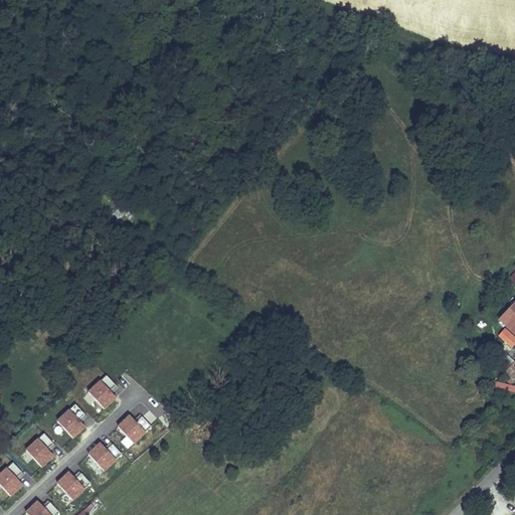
[(514,303),(502,314),(514,329),(514,303)]
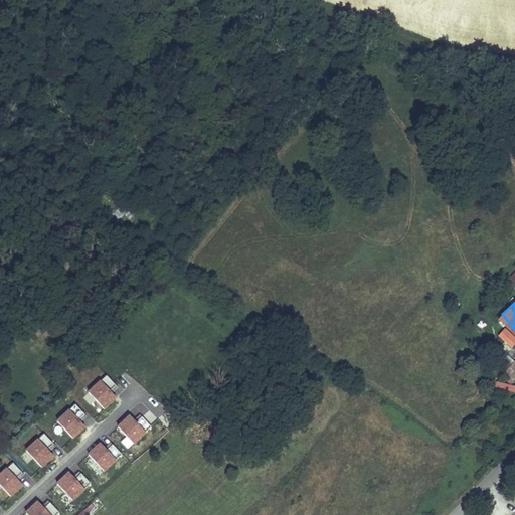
[(514,336),(503,326),(496,334),(511,348),(514,343),(514,336)]
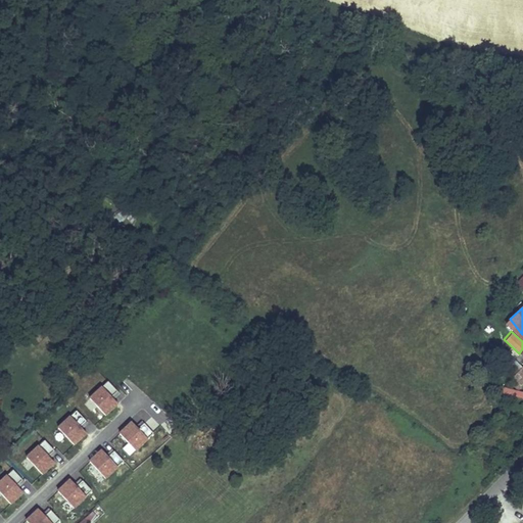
[(509,369),(511,372),(519,365),(511,355),(504,363),(509,369)]
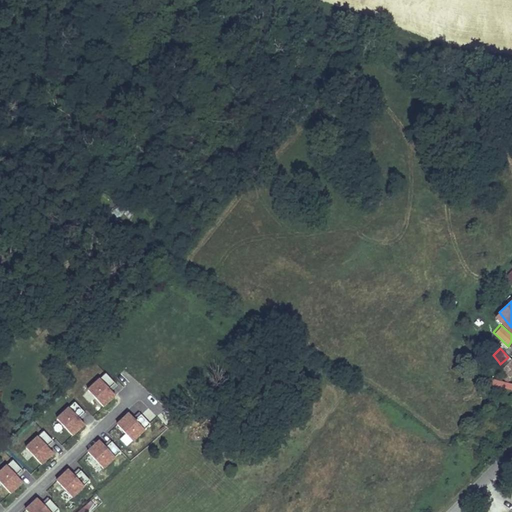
[(511,369),(511,353),(508,357),(500,364),(509,373),(511,369)]
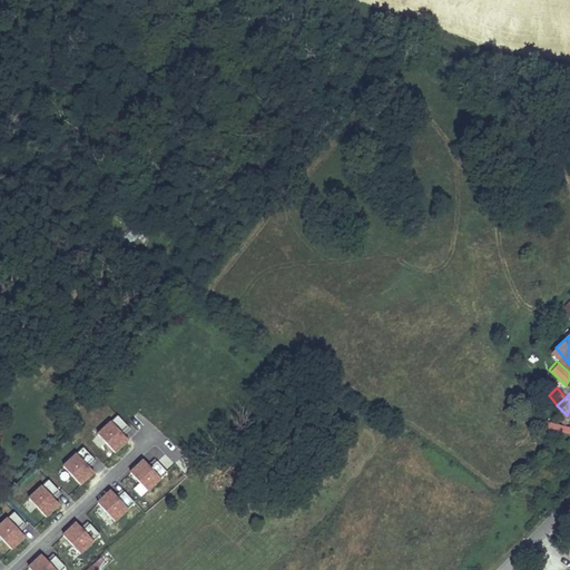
[(557,405),(554,402),(551,405),(552,414),(560,423),(567,416),(567,415),(557,405)]
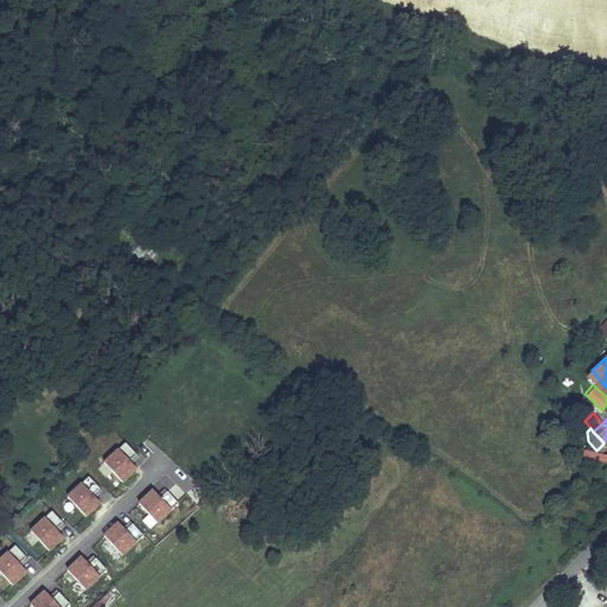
[(136,455),(126,443),(104,462),(122,483),(136,470),(129,461),(136,455)]
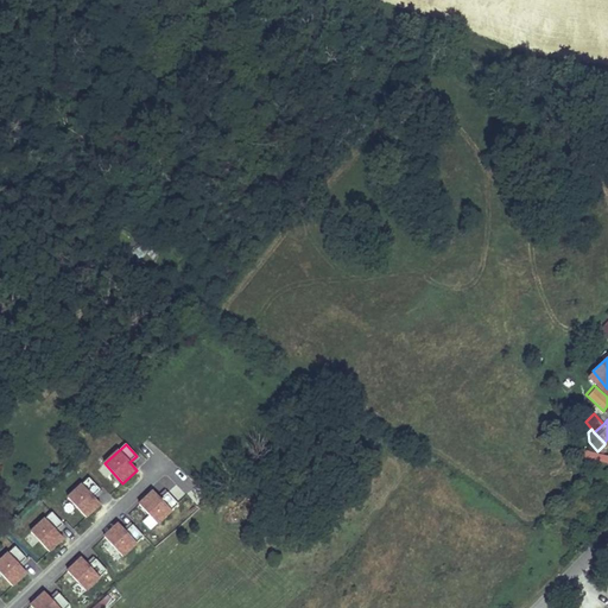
[(607,454),(595,450),(593,458),(607,462),(607,454)]
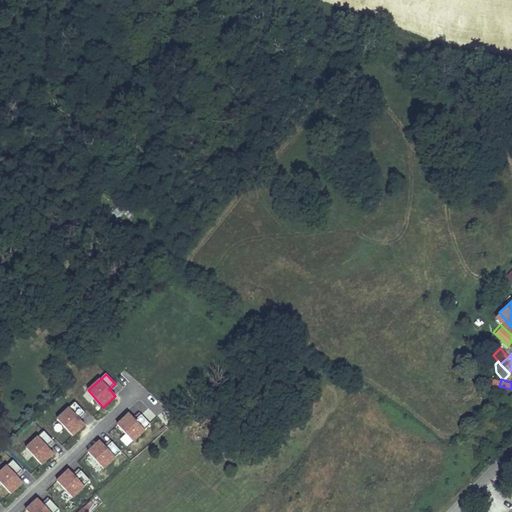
[(84,412),(75,403),(57,419),(72,436),(84,424),(80,420),(78,418),(84,412)]
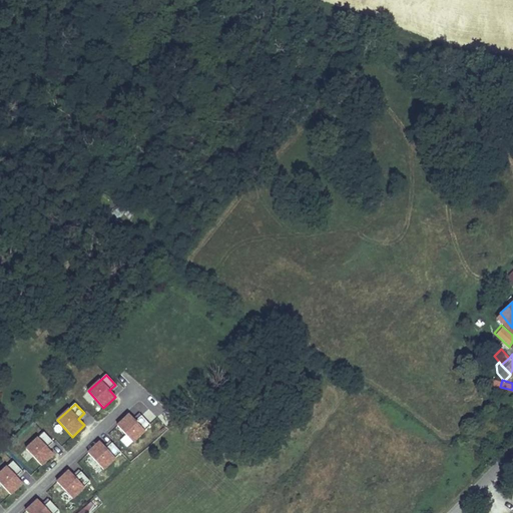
[(133,419),(129,414),(117,426),(132,442),(150,425),(141,416),(135,421),(133,419)]
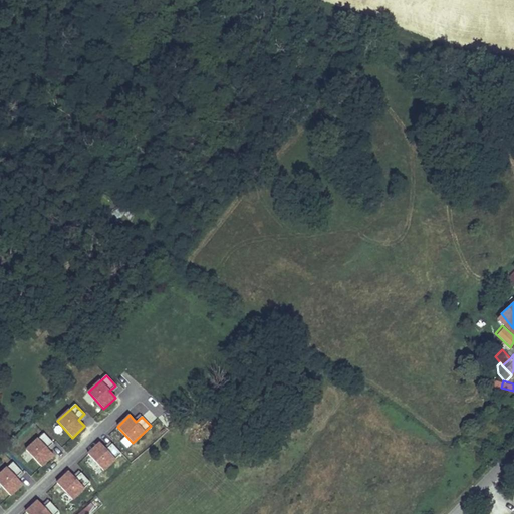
[(53,443),(44,434),(26,450),(41,467),(53,456),(49,451),(47,449),(53,443)]
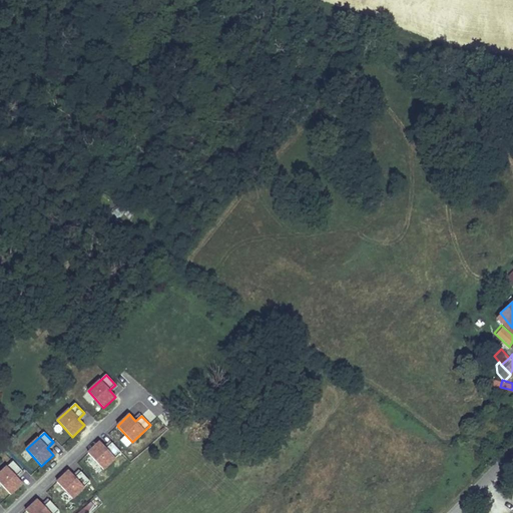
[(88,453),(103,469),(121,453),(112,443),(106,448),(104,446),(100,442),(88,453)]
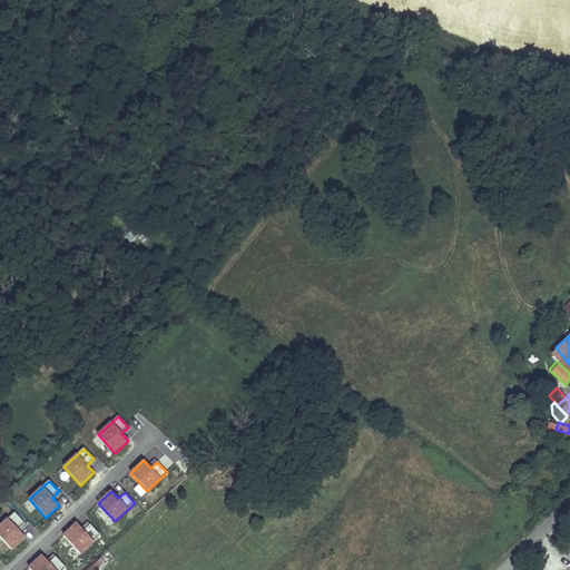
[(25,523),(15,513),(0,526),(0,537),(11,550),(25,537),(18,530),(25,523)]
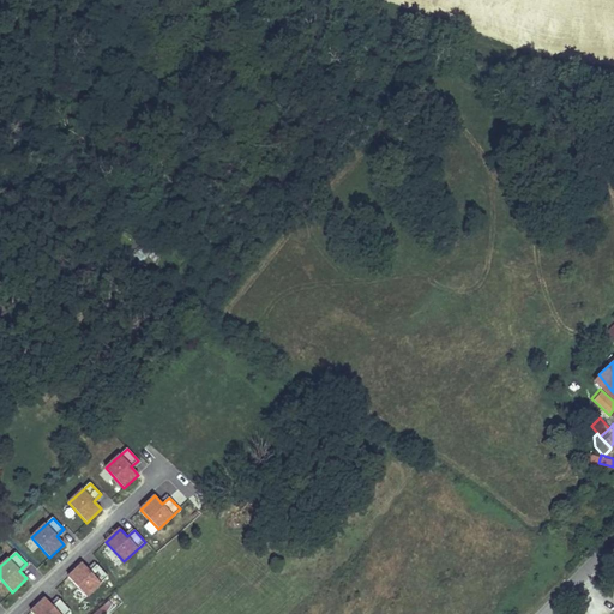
[(68,577),(86,596),(108,577),(97,565),(90,571),(83,564),(68,577)]
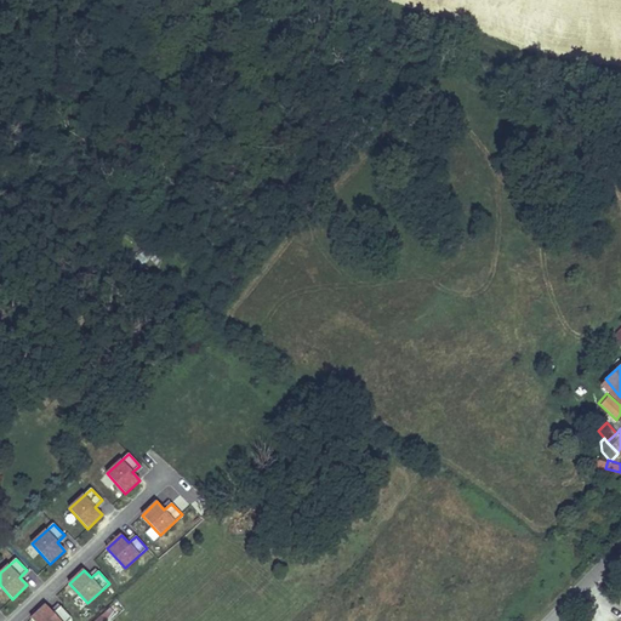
[(51,610),(46,605),(32,619),(33,620),(68,620),(72,619),(61,607),(53,613),(51,610)]
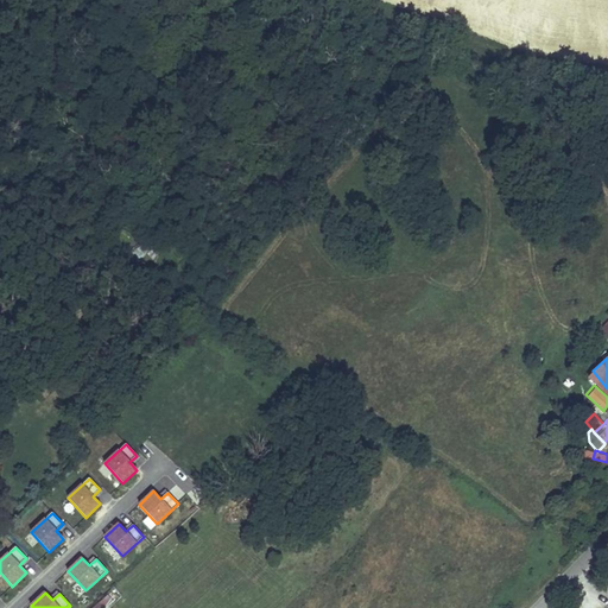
All buildings are outlined.
